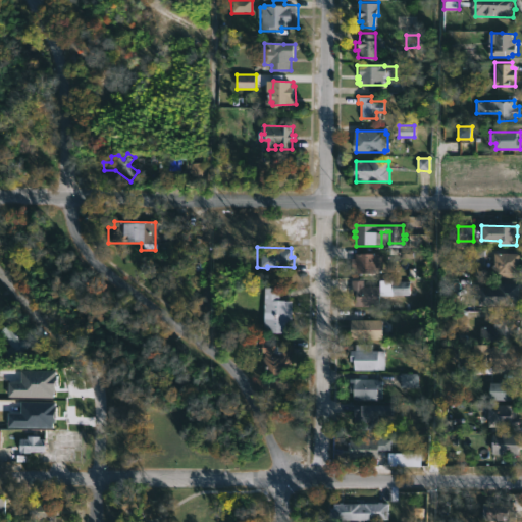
[(473,265),(483,265),(482,249),(472,249),(473,265)]
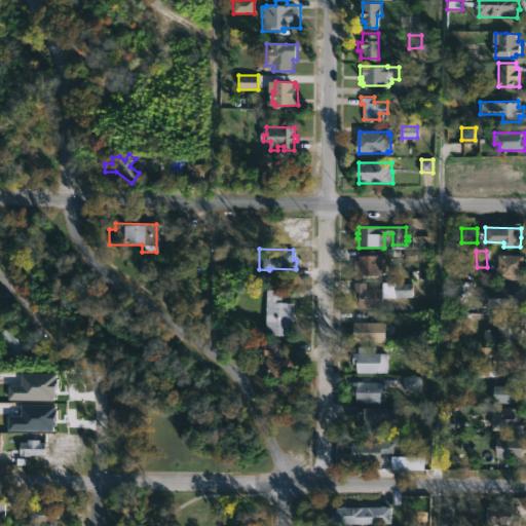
[(384,276),(359,276),(359,256),(384,256),(384,276)]
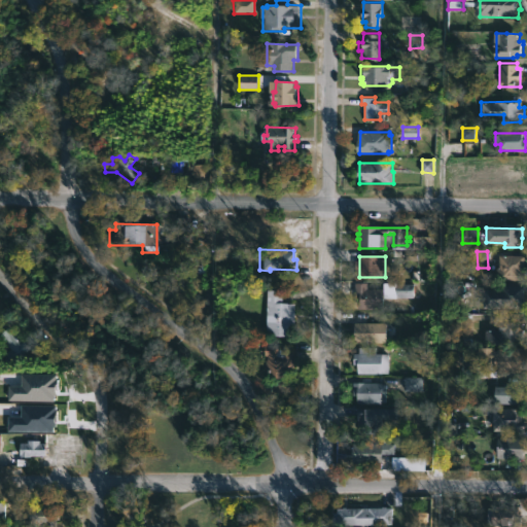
[(520,281),(494,281),(495,270),(497,270),(497,256),(523,256),(523,274),(520,273),(520,281)]
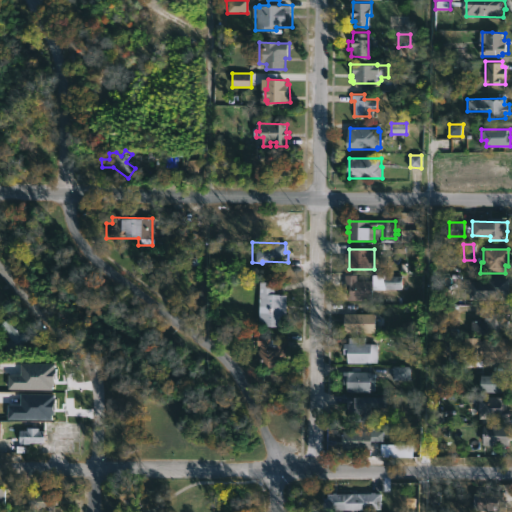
[(373,290),(373,301),(344,300),(345,275),(358,275),(358,280),(374,281),(373,290)]
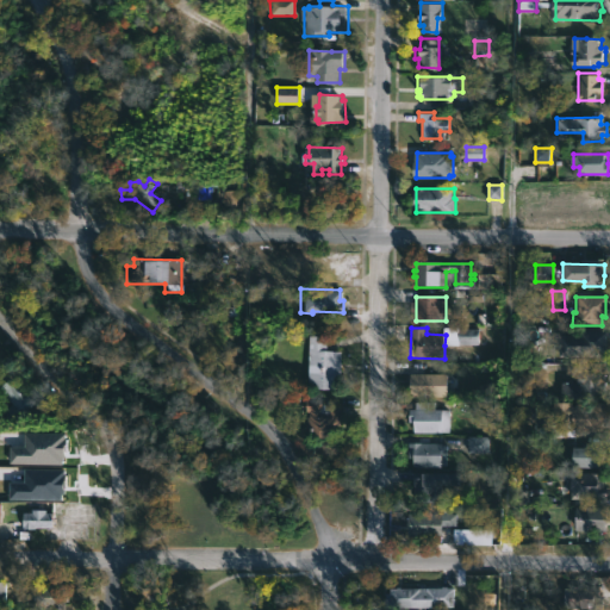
[(603,358),(558,356),(558,335),(579,335),(579,330),(604,331),(603,358)]
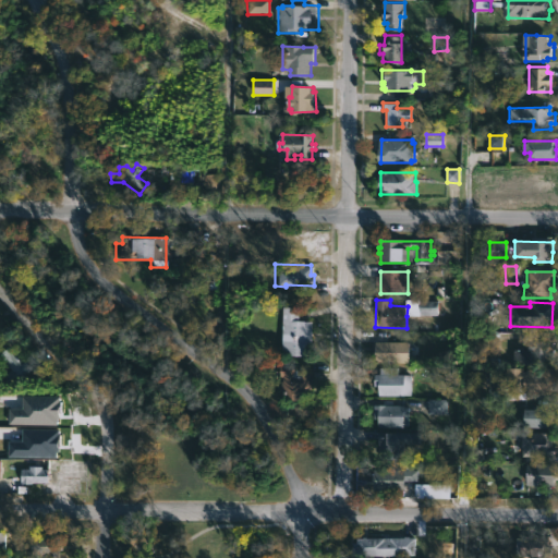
[(310,332),(310,356),(279,355),(280,306),(298,307),(298,320),(311,320),(310,332)]
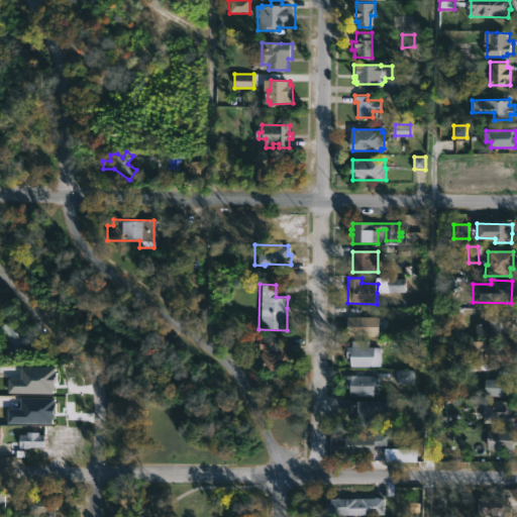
[(512,317),(512,339),(479,338),(479,325),(490,325),(491,308),(510,309),(510,317),(512,317)]
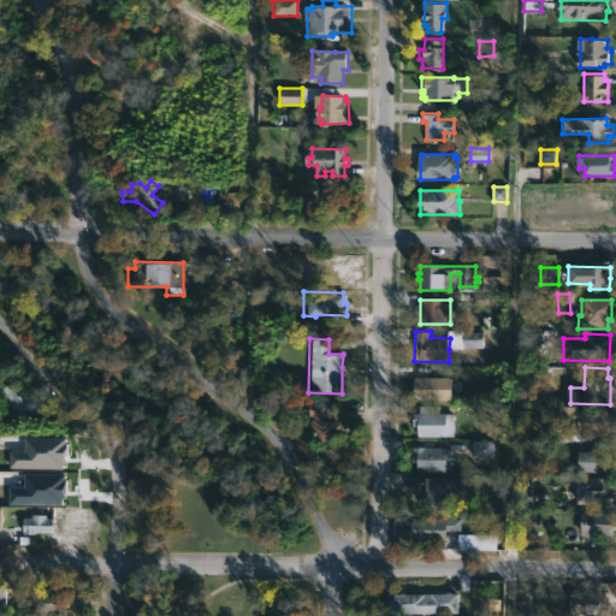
[(442,378),(442,381),(455,380),(455,401),(415,401),(415,378),(442,378)]
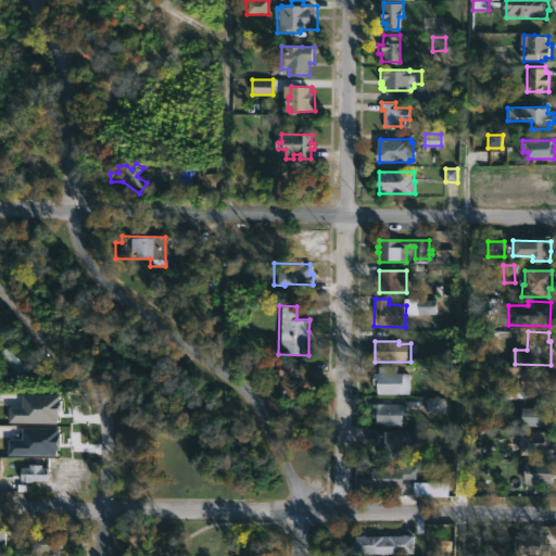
[(10,346),(23,363),(25,361),(32,368),(11,384),(4,377),(14,369),(2,353),(10,346)]
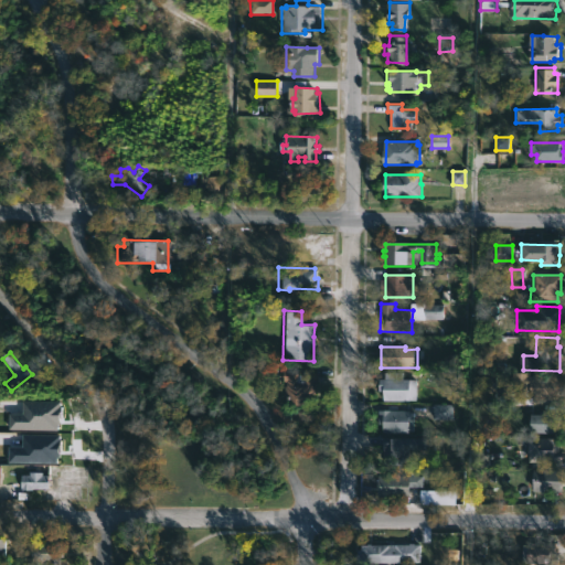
[(301,371),(301,374),(318,374),(318,394),(307,395),(307,407),(292,407),(292,396),(286,396),(286,387),(288,387),(288,383),(285,383),(285,371),(301,371)]
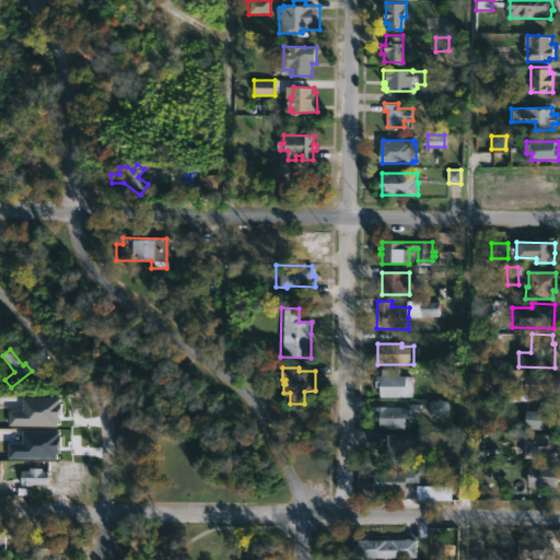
[(555,369),(555,387),(549,387),(549,394),(523,395),(523,400),(500,400),(500,391),(508,391),(508,384),(502,384),(502,373),(506,373),(506,369),(522,369),(522,373),(526,373),(526,371),(541,371),(541,369),(555,369)]
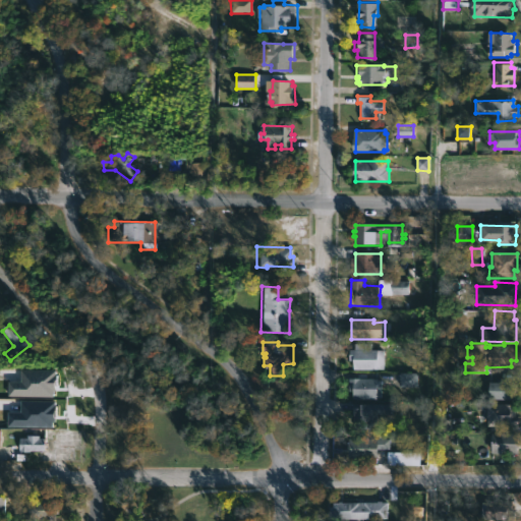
[(372,344),(371,350),(385,350),(385,370),(355,370),(355,361),(351,361),(351,350),(356,350),(356,344),(372,344)]
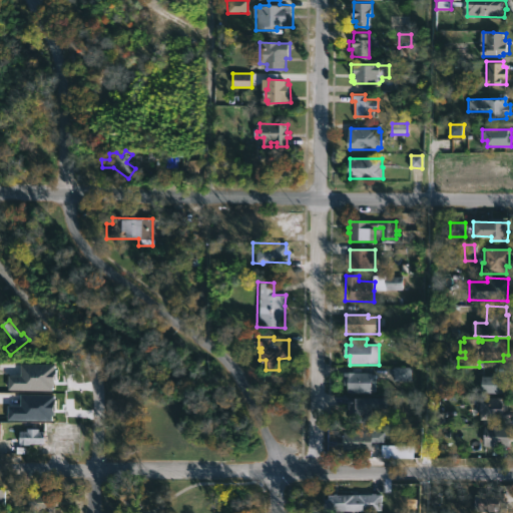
[(450,354),(450,344),(436,344),(436,355),(450,354)]
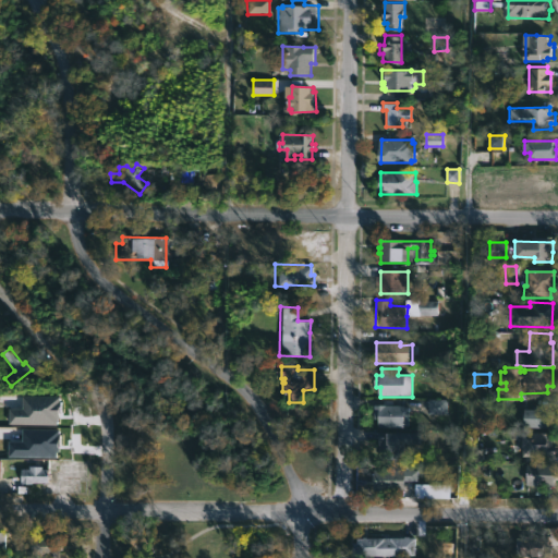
[(8,409),(8,425),(60,425),(60,397),(23,397),(22,409),(8,409)]
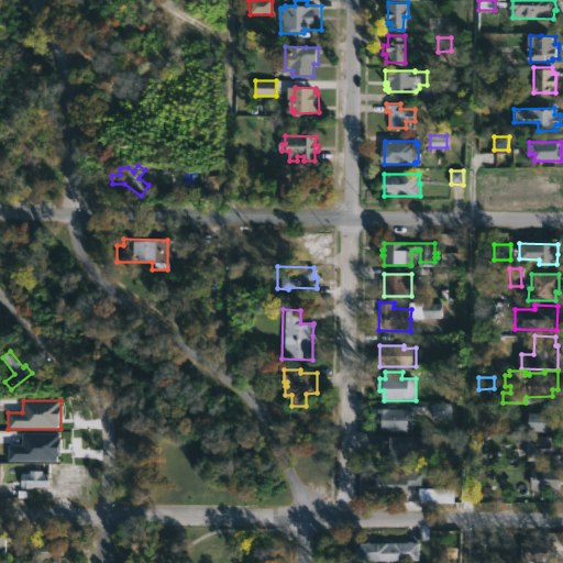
[(450,404),(432,403),(431,418),(450,419),(450,404)]
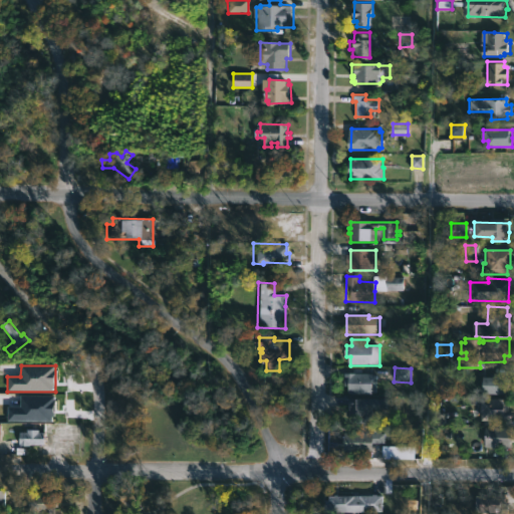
[(376,373),(376,393),(373,393),(373,395),(349,395),(349,387),(346,387),(346,373),(376,373)]
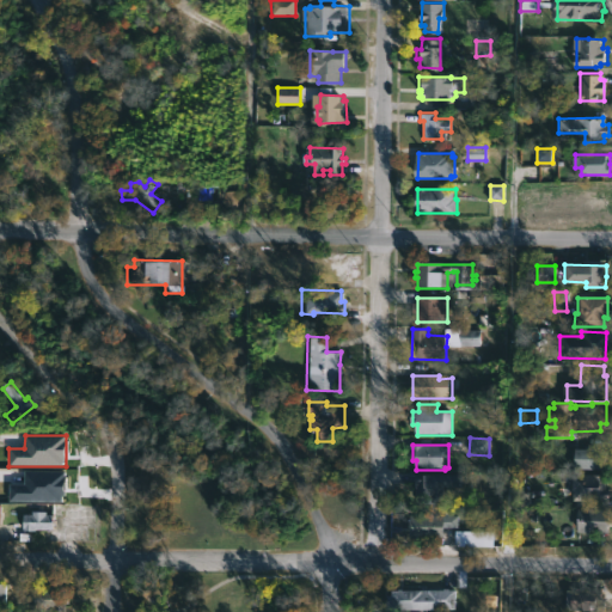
[(609,451),(609,470),(576,470),(577,450),(609,451)]
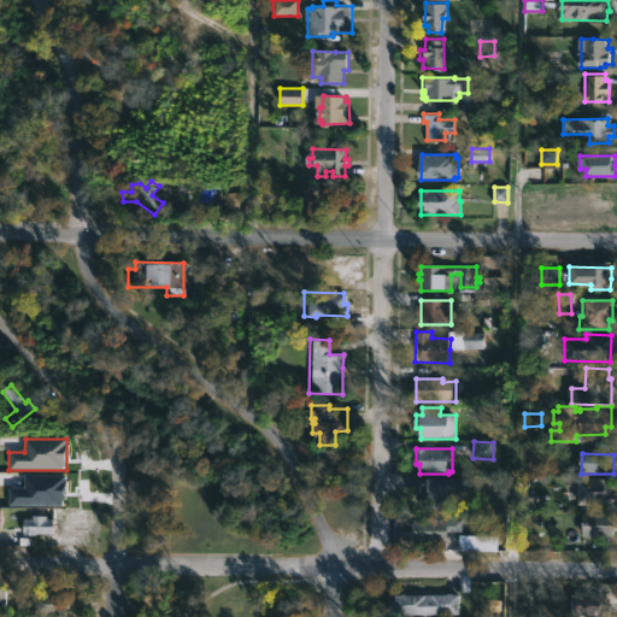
[(9,505),(65,507),(66,476),(24,475),(24,488),(9,488),(9,505)]
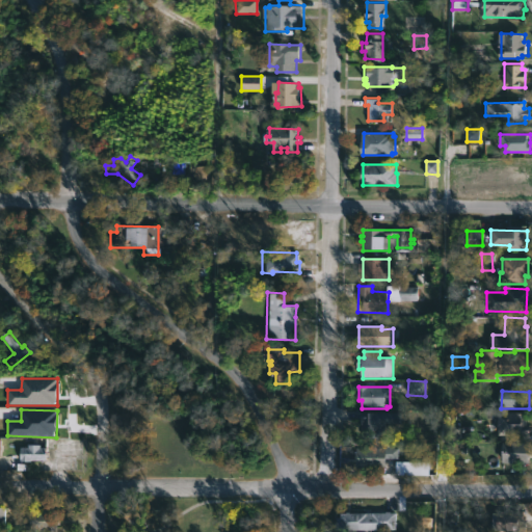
[(388,424),(387,436),(378,436),(378,430),(376,430),(376,439),(365,439),(365,427),(367,427),(367,425),(363,425),(363,414),(403,414),(403,425),(388,424)]
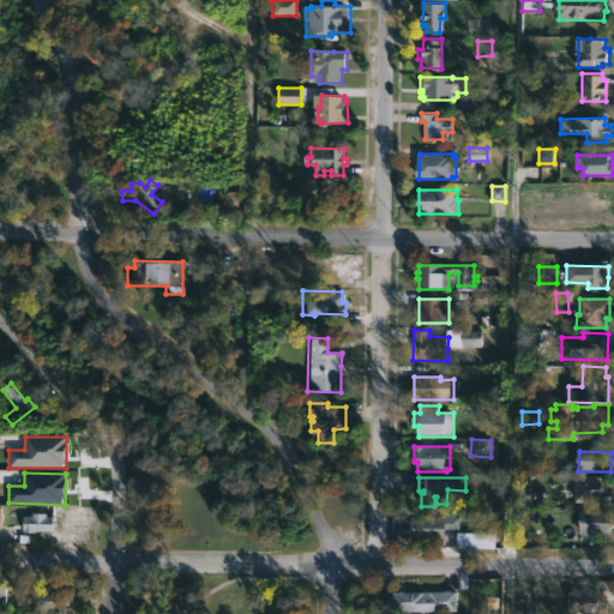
[(609,477),(609,491),(613,491),(613,504),(575,503),(576,477),(609,477)]
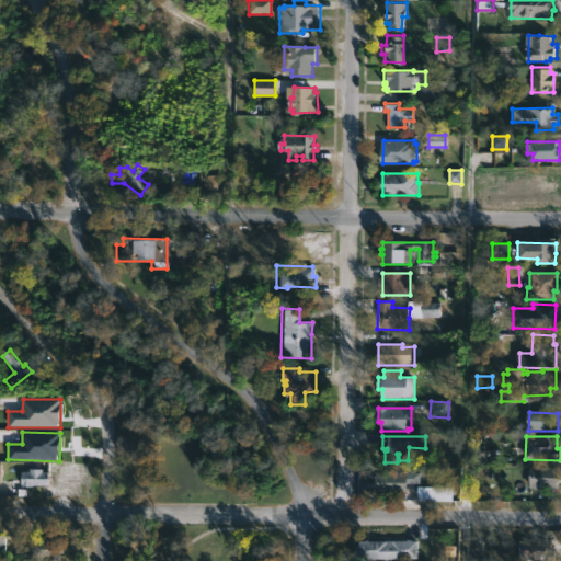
[(54,472),(53,488),(19,485),(19,471),(27,472),(29,466),(38,466),(37,471),(54,472)]
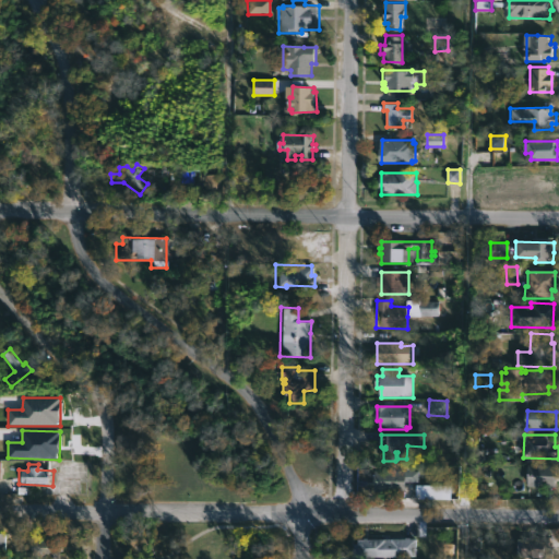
[(417,467),(417,472),(420,472),(420,483),(408,483),(408,492),(378,491),(378,471),(407,472),(407,466),(417,467)]
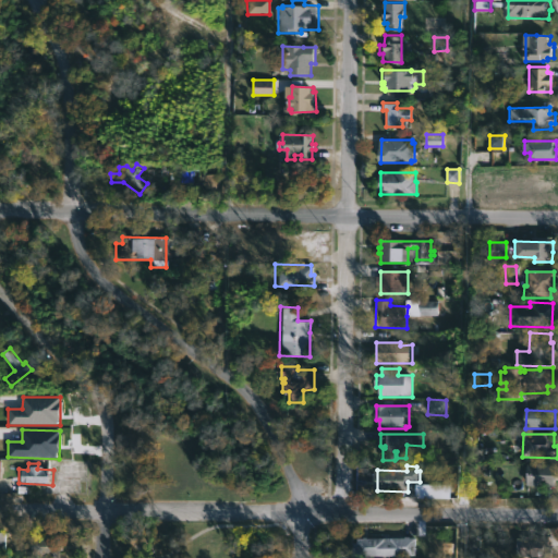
[(557,487),(530,487),(530,465),(557,465),(557,487)]
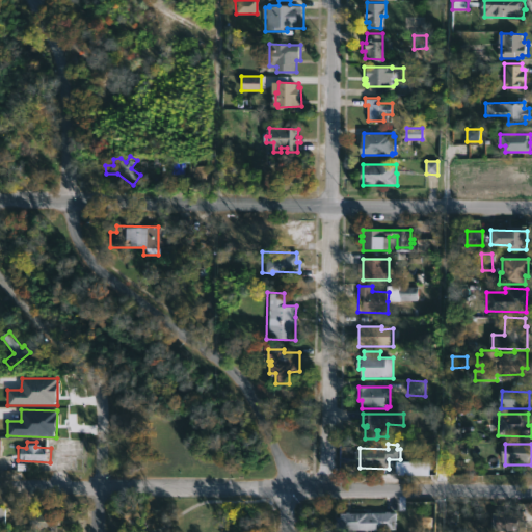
[(396,475),(429,476),(429,463),(396,462),(396,475)]
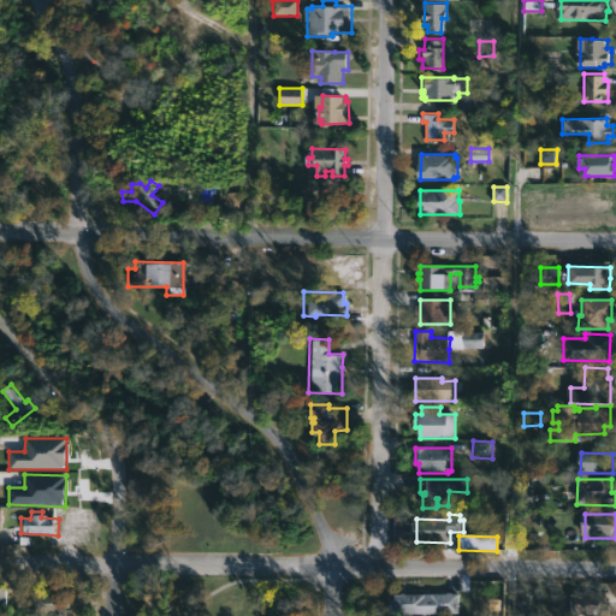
[(66,588),(66,598),(72,598),(72,605),(67,605),(67,614),(35,614),(35,588),(66,588)]
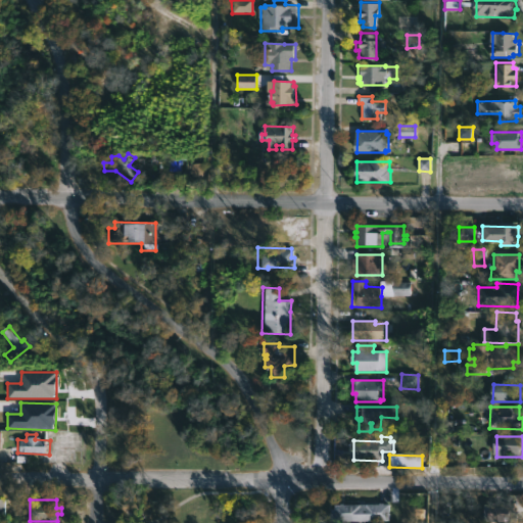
[(385,505),(390,505),(390,522),(334,522),(334,510),(337,510),(337,506),(385,505)]
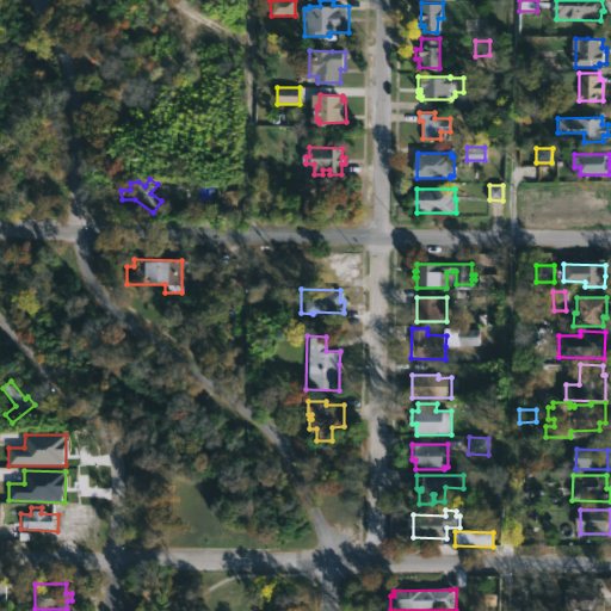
[(605,596),(604,610),(592,610),(568,610),(568,591),(605,591),(605,596)]
